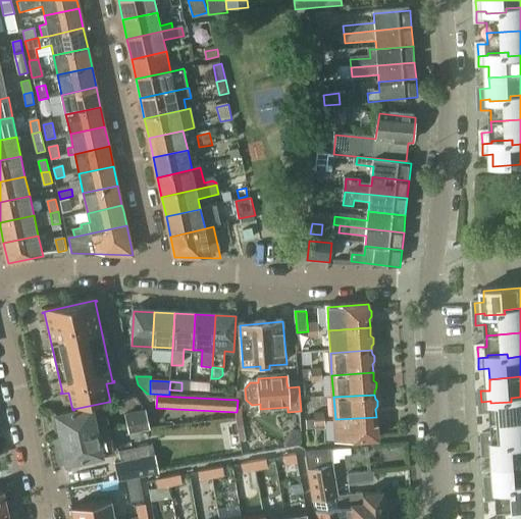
[(491,412),(492,423),(520,420),(520,397),(511,398),(511,402),(490,403),(490,401),(481,402),(481,413),(491,412)]
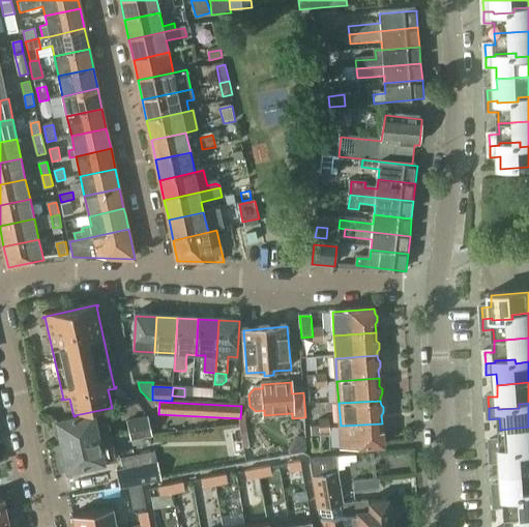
[(59,434),(62,447),(112,436),(110,427),(96,430),(93,414),(57,422),(57,421),(54,422),(57,435),(59,434)]
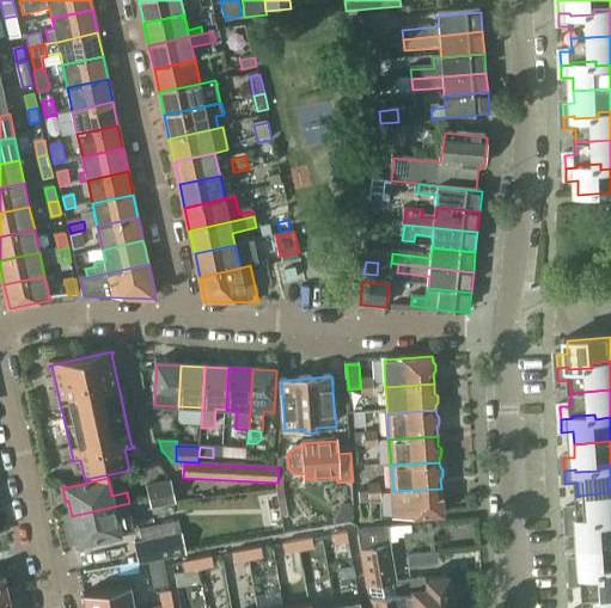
[(171,483),(148,487),(150,498),(172,493),(171,483)]
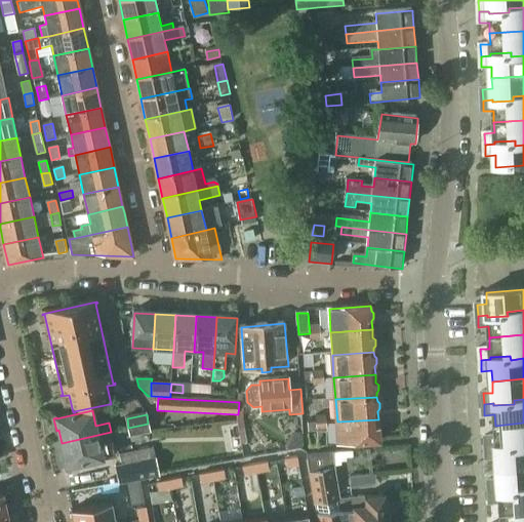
[(378,419),(337,422),(338,444),(379,442),(379,438),(381,435),(381,430),(378,428),(378,419)]
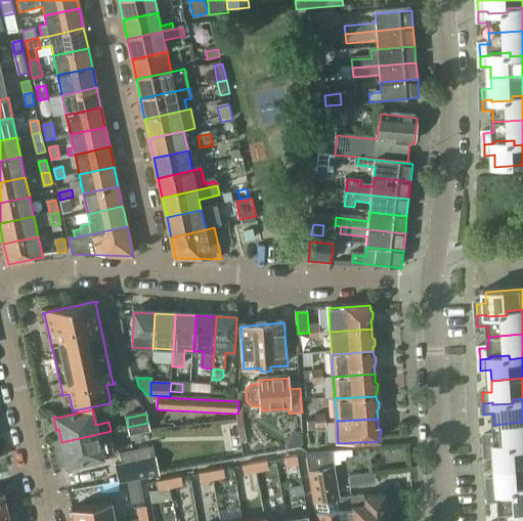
[(316,423),(308,423),(308,432),(317,432),(316,428),(327,428),(327,422),(316,423)]
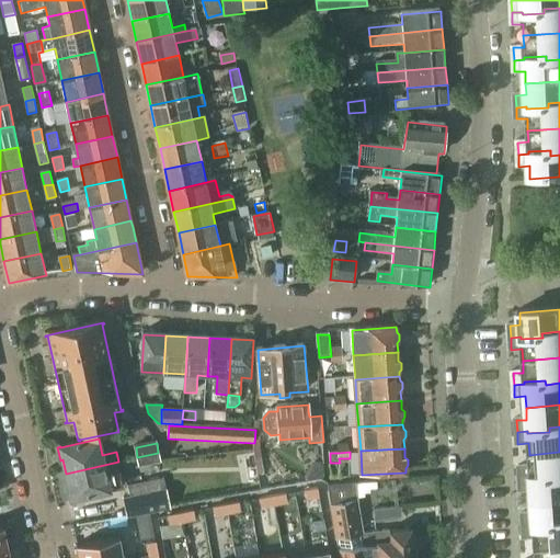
[(520,467),(521,479),(530,478),(530,476),(552,475),(552,479),(559,478),(559,452),(529,455),(529,467),(520,467)]
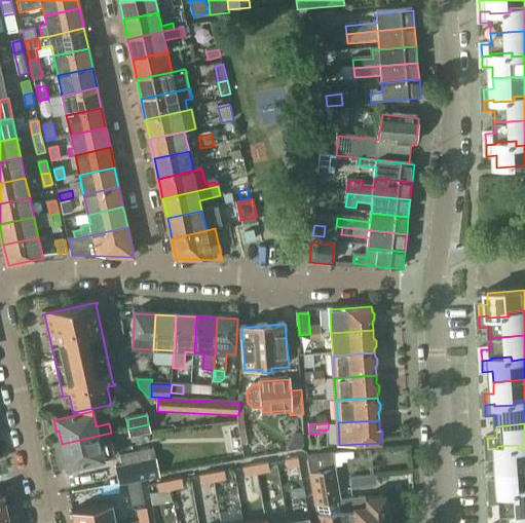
[(148,424),(128,428),(130,437),(150,433),(148,424)]
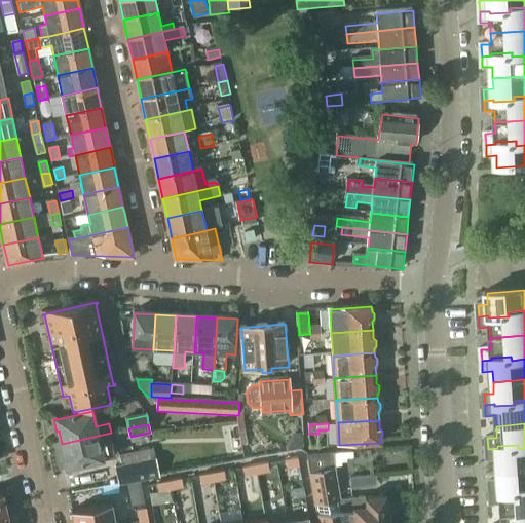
[(247,431),(240,432),(244,446),(250,445),(247,431)]
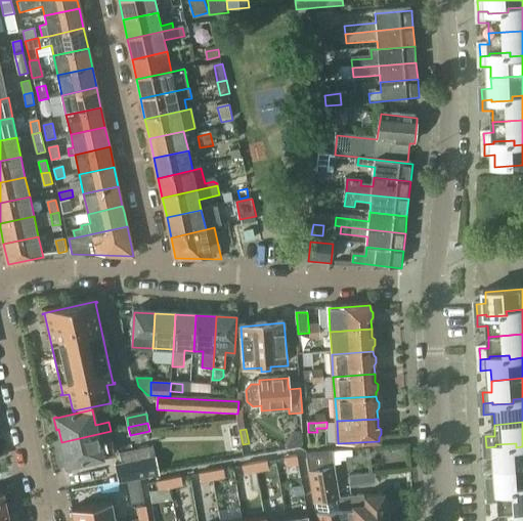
[(111,431),(61,442),(64,454),(62,456),(64,468),(68,467),(116,456),(111,431)]
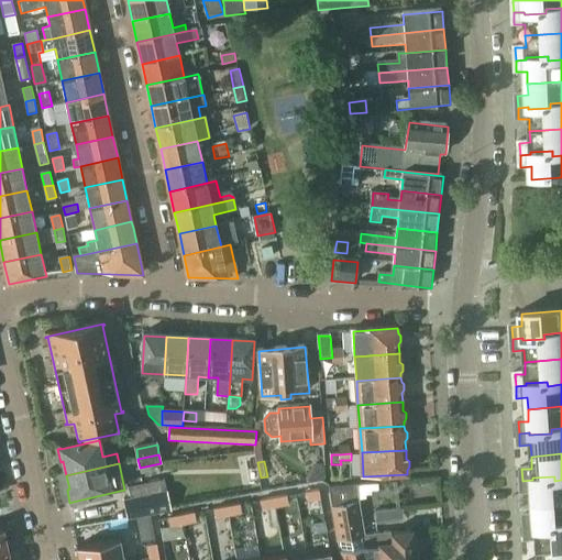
[(316,470),(310,481),(311,484),(323,482),(327,479),(326,469),(316,470)]
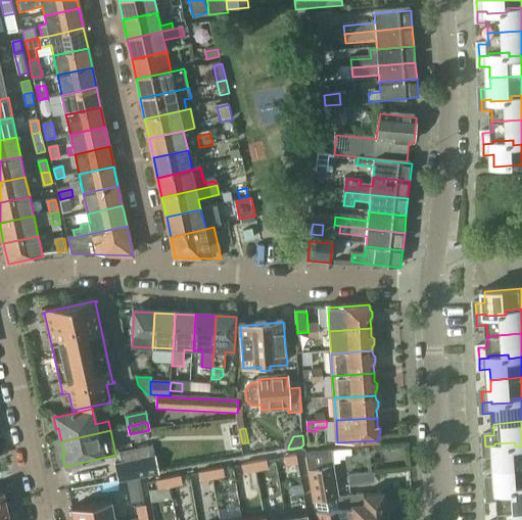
[(495,457),(496,468),(521,466),(521,445),(515,446),(515,442),(494,443),(494,445),(485,446),(485,458),(495,457)]
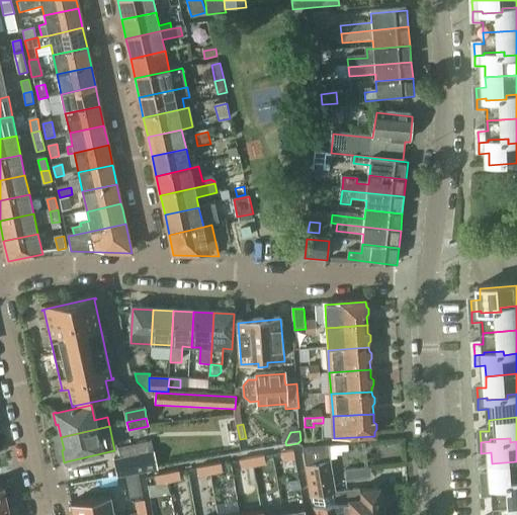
[(148,442),(118,448),(120,460),(115,461),(119,478),(158,469),(154,453),(150,453),(148,442)]
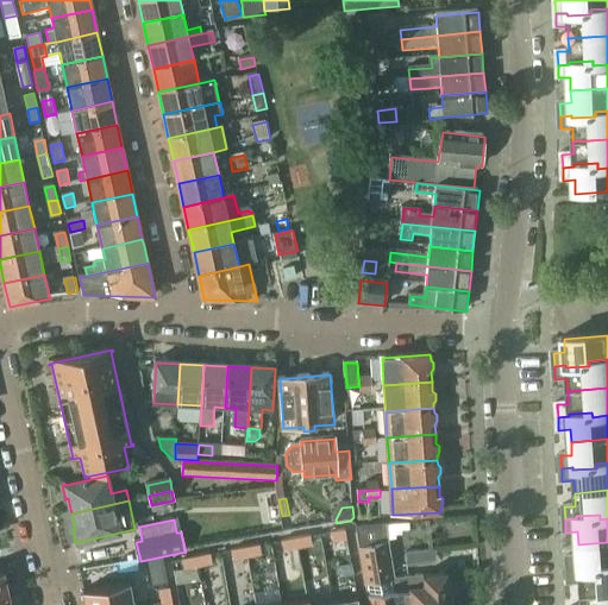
[(387,524),(357,527),(368,597),(369,597),(369,604),(449,604),(446,575),(394,580),(386,525),(387,525),(387,524)]
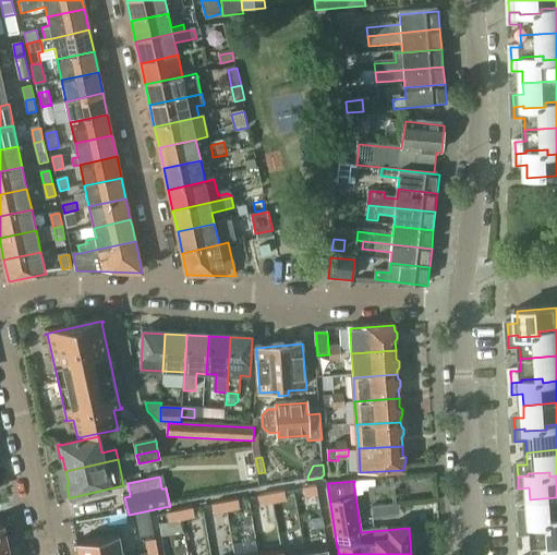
[(316,487),(304,490),(305,498),(318,496),(316,487)]
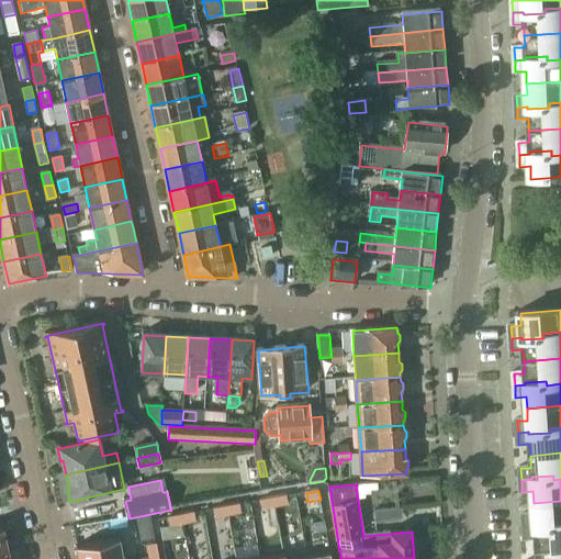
[(287,496),(273,499),(276,509),(289,505),(287,496)]
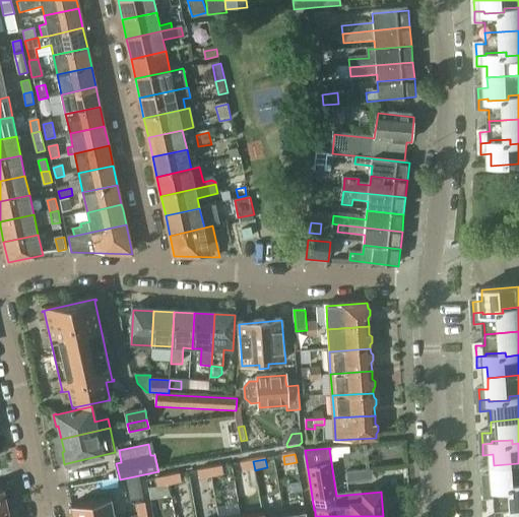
[(253,461),(241,464),(243,472),(255,470),(253,461)]
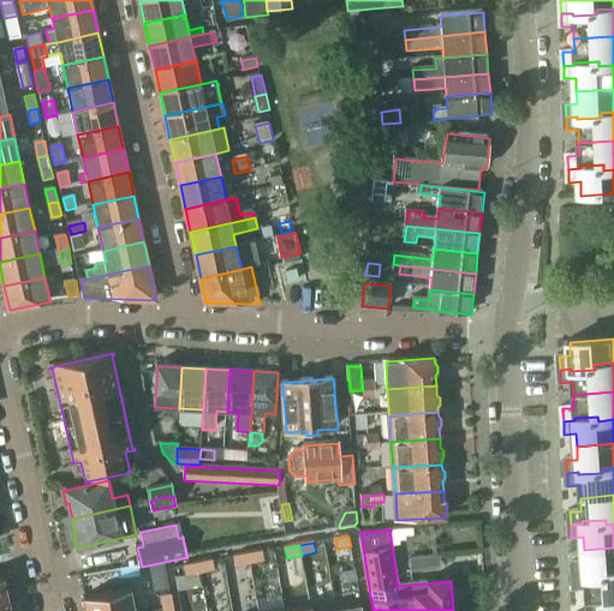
[(573,563),(574,576),(585,576),(585,579),(609,576),(609,571),(613,570),(613,547),(584,550),(584,563),(573,563)]
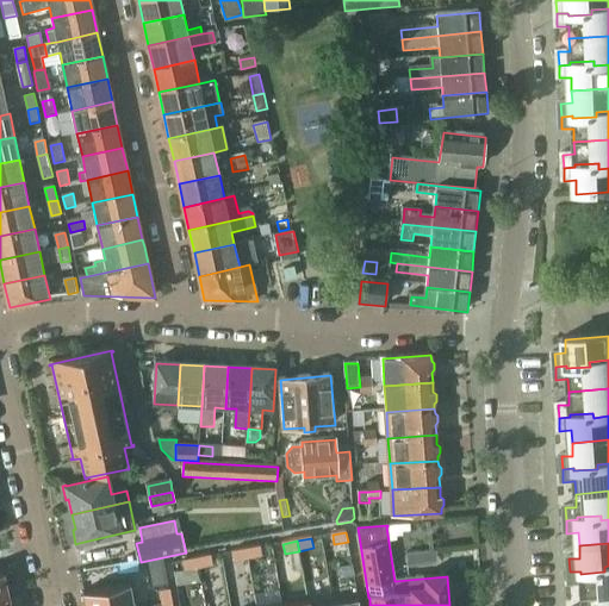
[(261,548),(247,550),(248,560),(262,557),(261,548)]
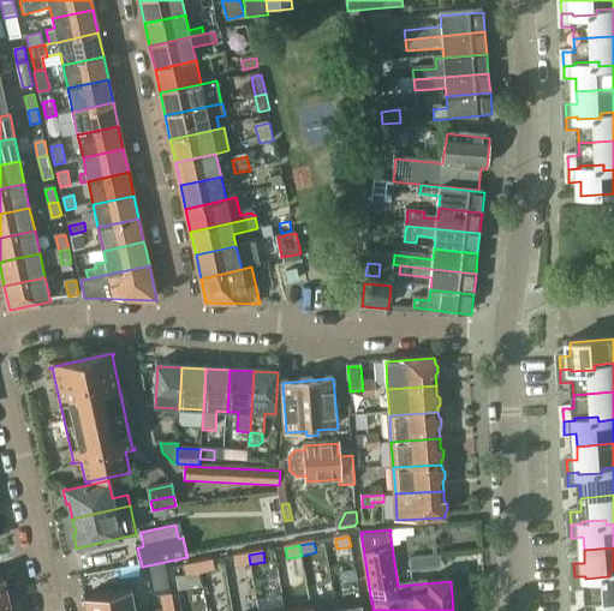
[(249,555),(234,557),(236,567),(250,564),(249,555)]
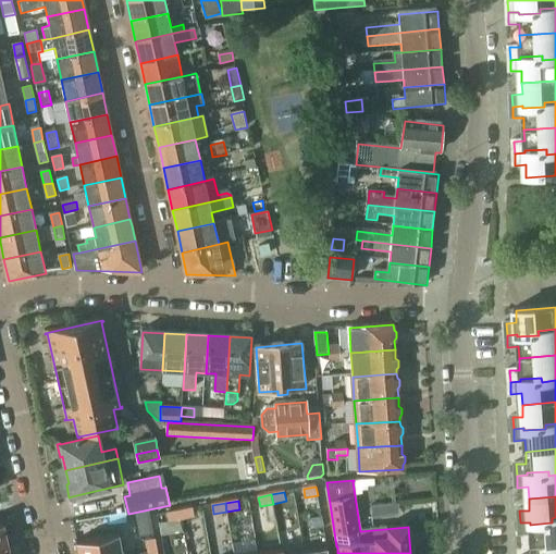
[(385,506),(372,507),(373,518),(386,517),(385,506)]
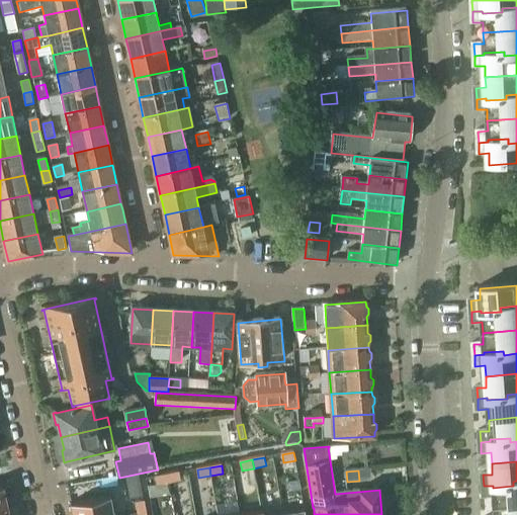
[(179,474),(168,476),(169,484),(181,482),(179,474)]
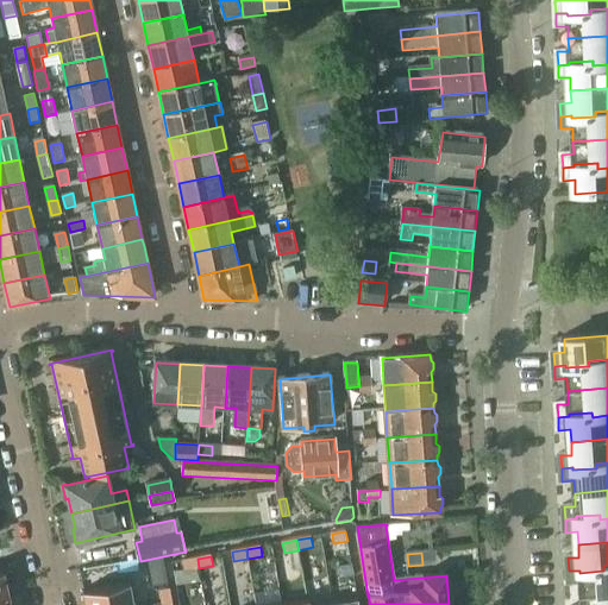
[(198,559),(183,561),(185,571),(199,568),(198,559)]
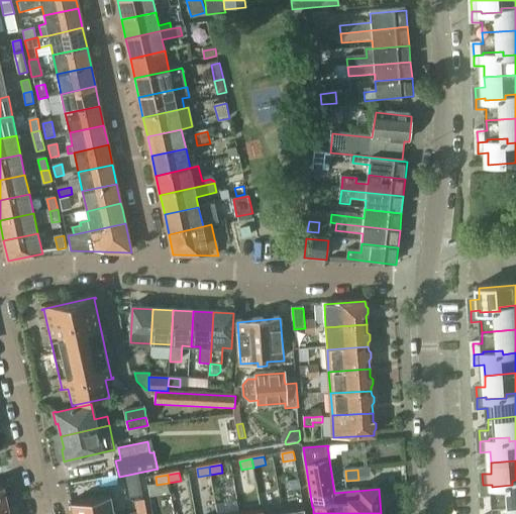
[(493,496),(494,506),(515,504),(515,480),(512,481),(512,485),(492,487),(492,485),(483,485),(483,496),(493,496)]
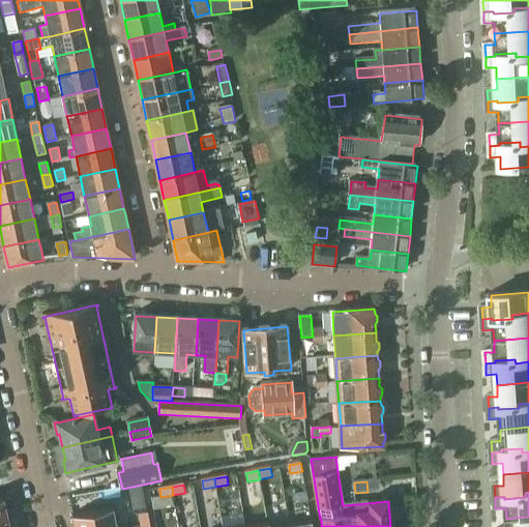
[(305,493),(296,494),(297,503),(307,501),(305,493)]
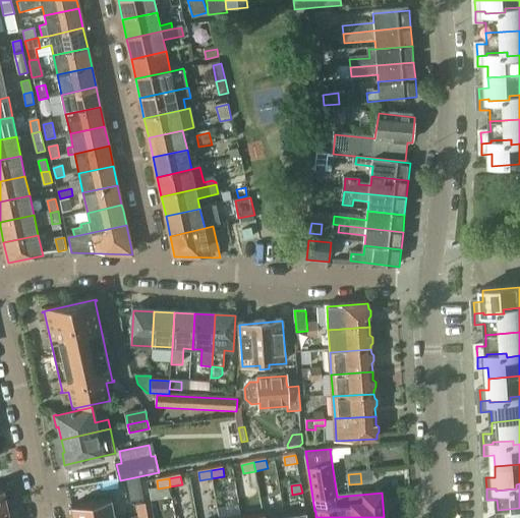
[(141,490),(128,493),(130,504),(143,502),(141,490)]
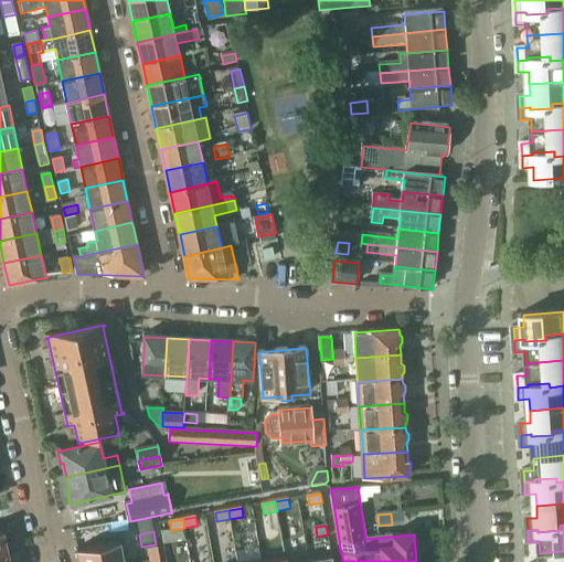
[(124,561),(120,542),(77,550),(80,561),(124,561)]
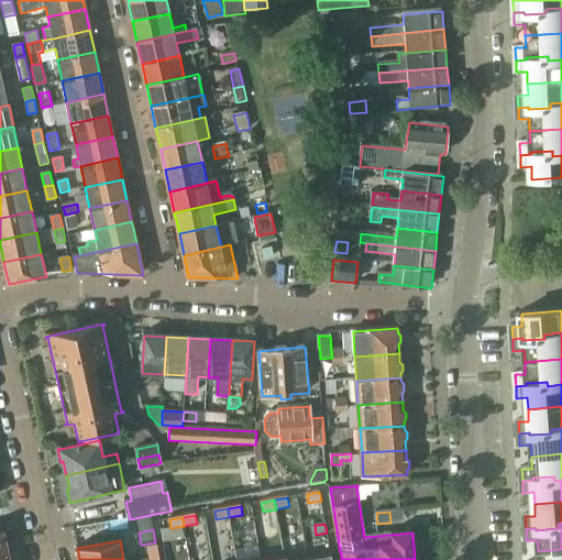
[(156,546),(147,548),(151,559),(160,559),(156,546)]
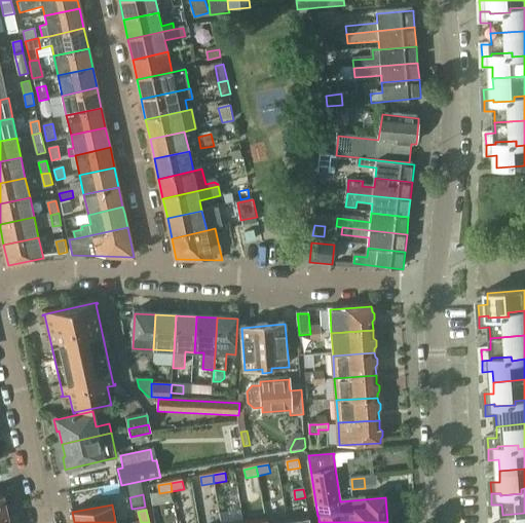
[(524,522),(524,513),(502,515),(502,522),(524,522)]
